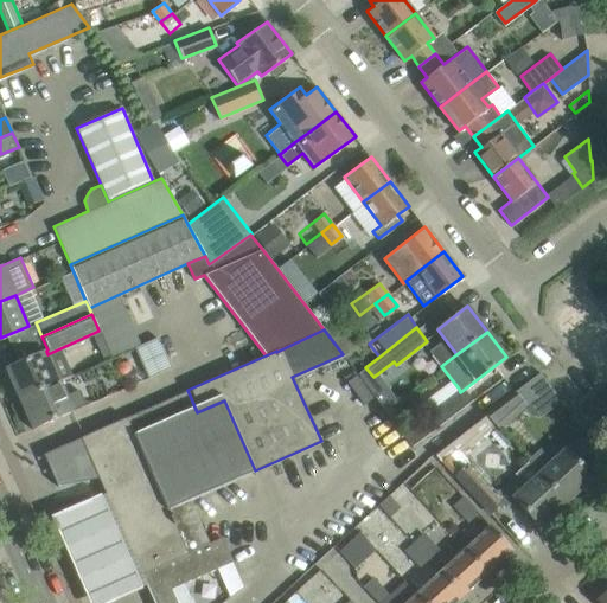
[(59,380),(48,354),(46,351),(5,369),(19,398),(59,380)]
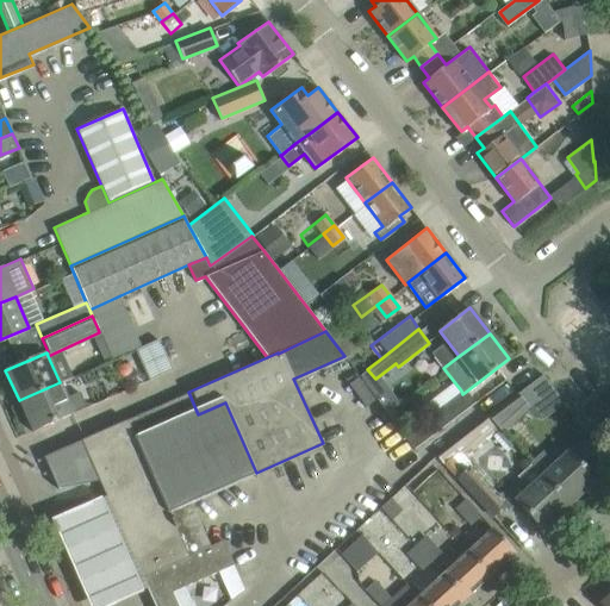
[(79,391),(66,397),(60,382),(19,400),(32,430),(86,406),(79,391)]
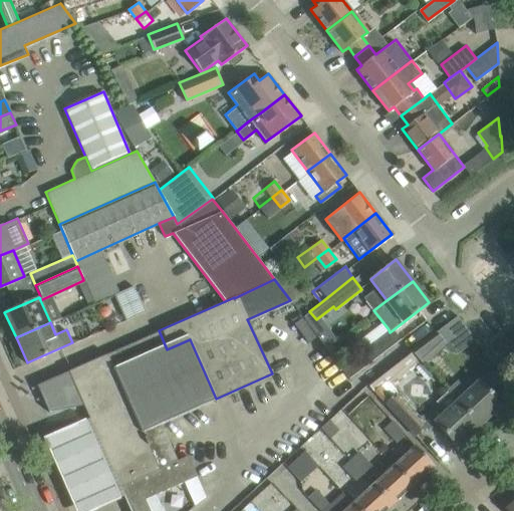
[(400,338),(394,329),(390,332),(389,329),(364,347),(367,350),(342,368),(349,377),(400,338)]
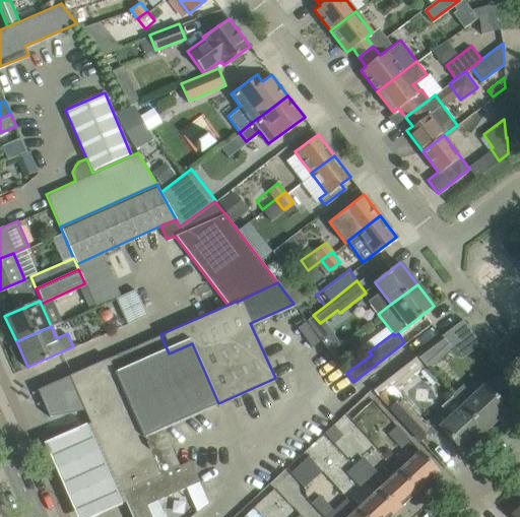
[(218,403),(192,343),(169,353),(160,334),(37,389),(49,415),(88,408),(124,489),(179,465),(163,429),(218,403)]
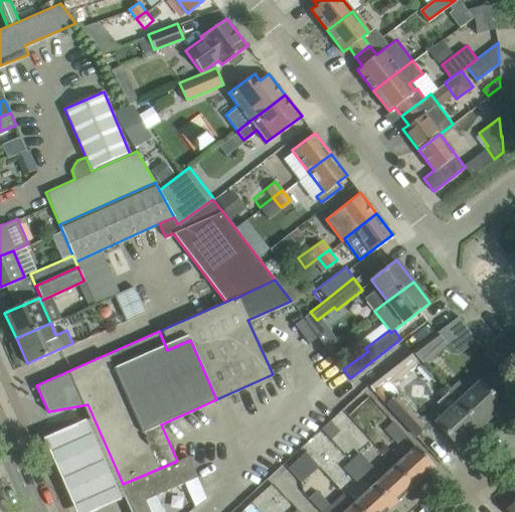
[(436,332),(410,350),(416,356),(422,363),(446,343),(436,332)]
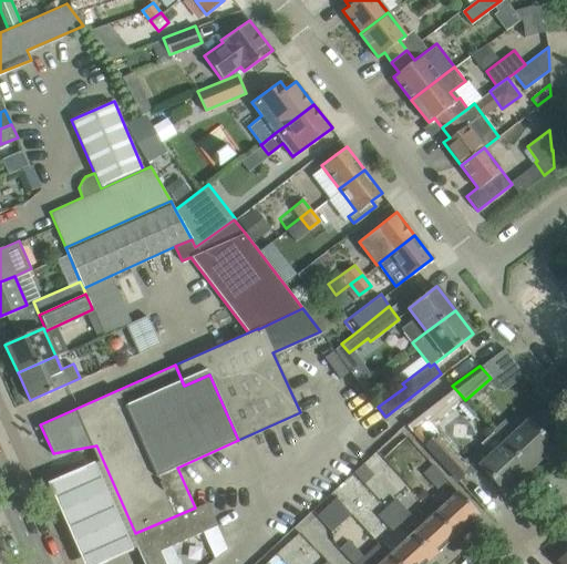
[(470,468),(461,459),(437,432),(435,434),(423,420),(459,392),(452,386),(405,421),(412,428),(410,430),(425,444),(456,479),(470,468)]
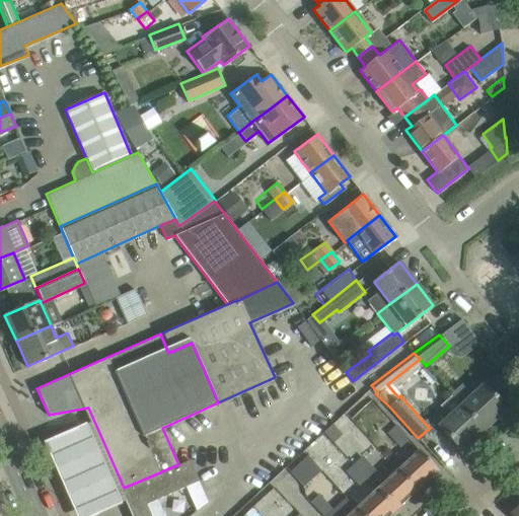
[(484,428),(506,408),(494,394),(510,380),(501,368),(471,394),(461,383),(451,393),(462,404),(461,404),(484,428)]
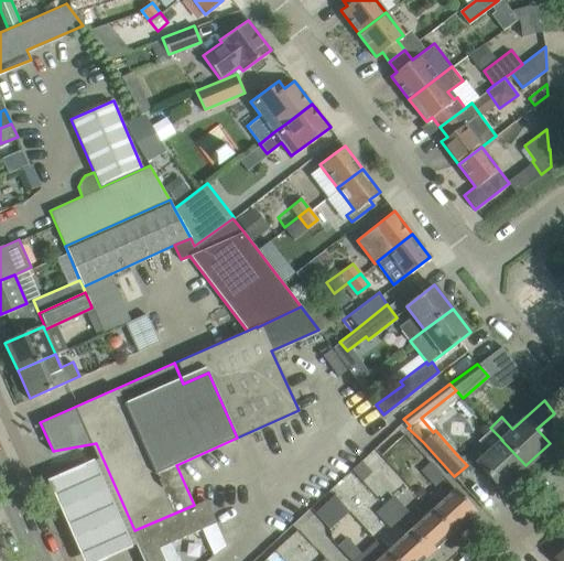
[(525,465),(501,440),(488,452),(480,444),(469,454),(458,456),(467,465),(470,468),(477,463),(500,488),(525,465)]
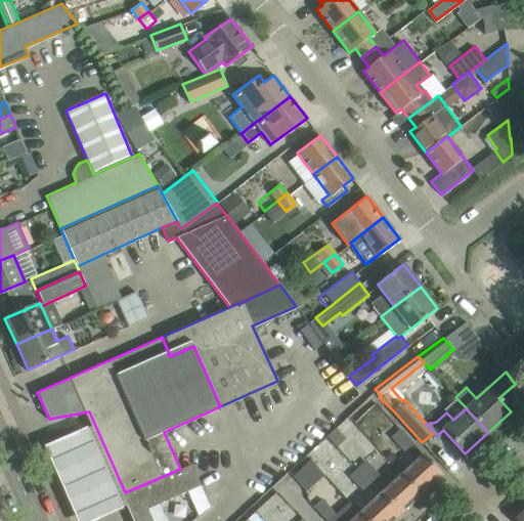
[(336,445),(353,429),(348,423),(352,419),(347,414),(343,418),(344,419),(326,435),(336,445)]
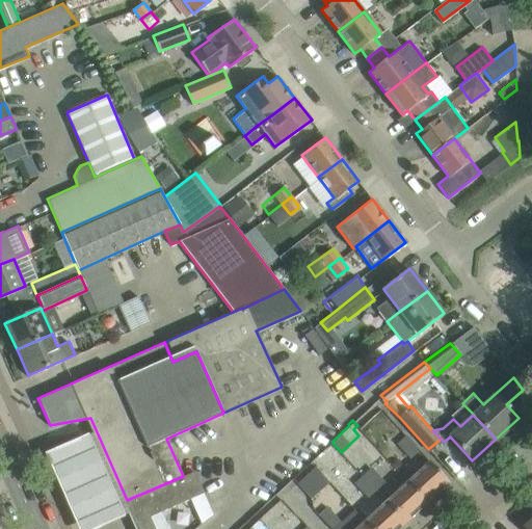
[(125,508),(87,431),(45,452),(82,528),(125,508)]
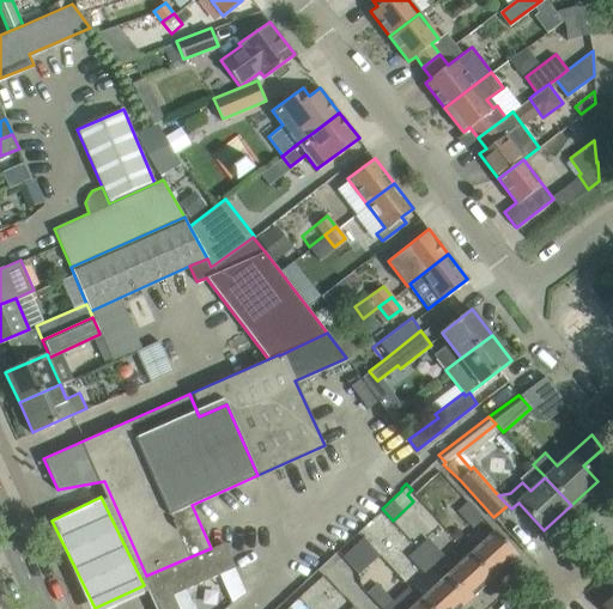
[(483,516),(467,499),(457,509),(472,525),(483,516)]
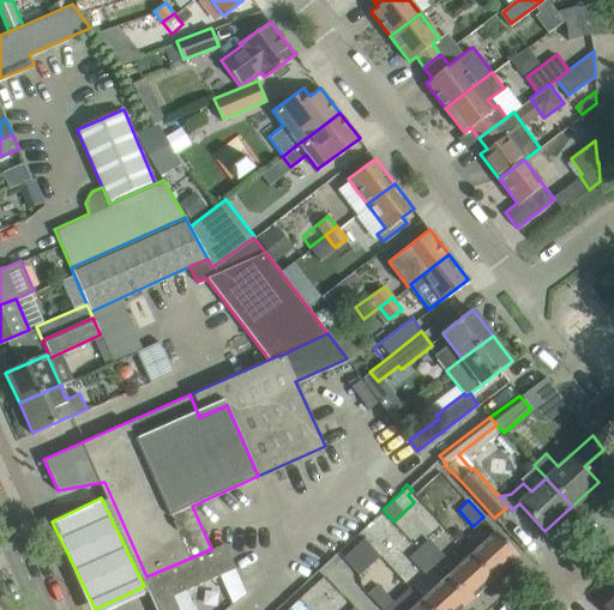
[(493,578),(518,555),(494,530),(470,553),(493,578)]
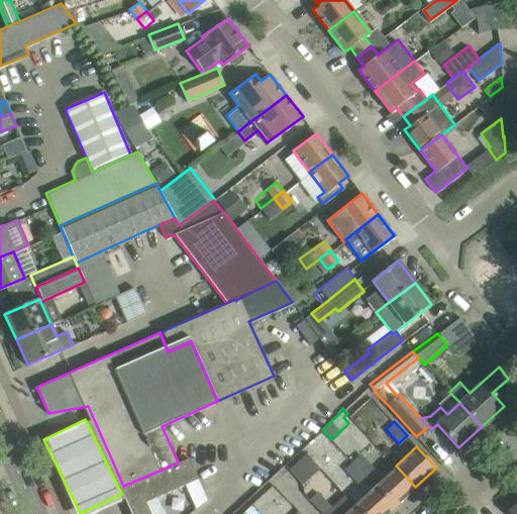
[(374,468),(358,451),(350,458),(365,475),(374,468)]
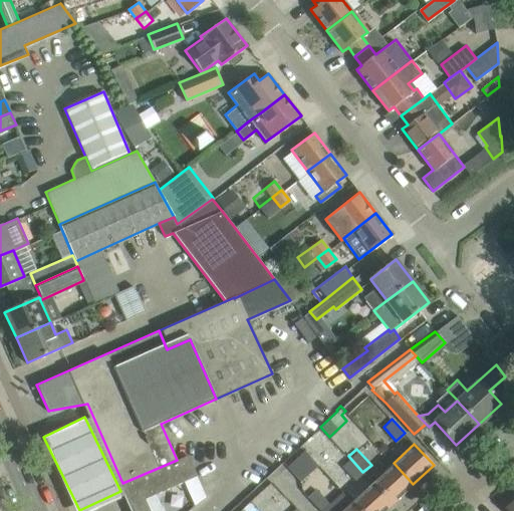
[(304,450),(287,466),(301,481),(318,465),(304,450)]
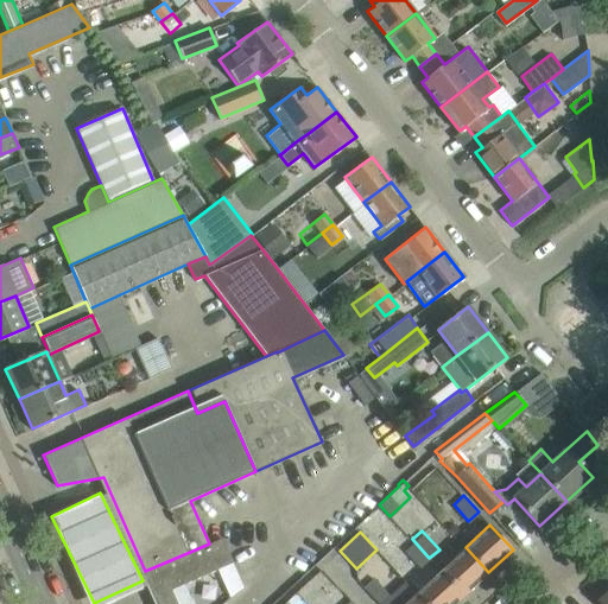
[(222,538),(209,544),(145,571),(140,573),(153,603),(192,603),(184,583),(233,561),(222,538)]
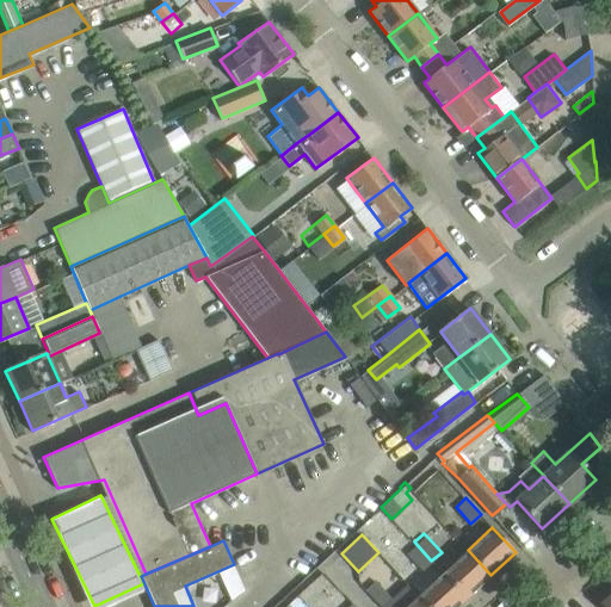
[(431,561),(414,542),(405,551),(421,570),(431,561)]
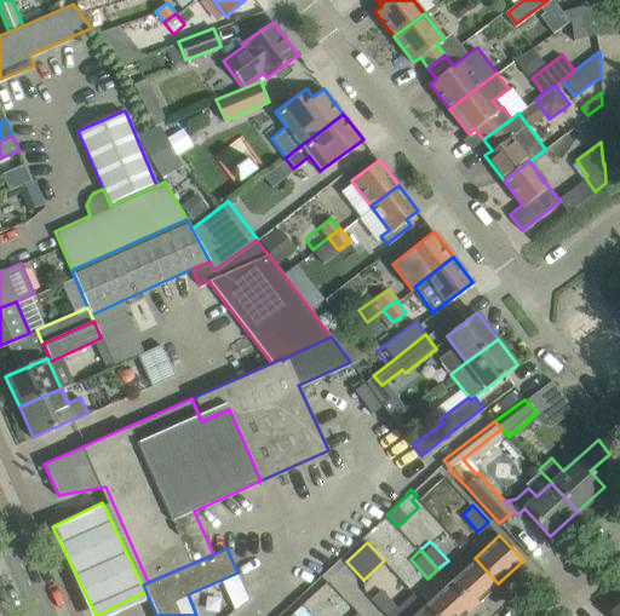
[(475,558),(464,568),(453,556),(448,560),(437,569),(449,581),(472,608),(498,583),(475,558)]
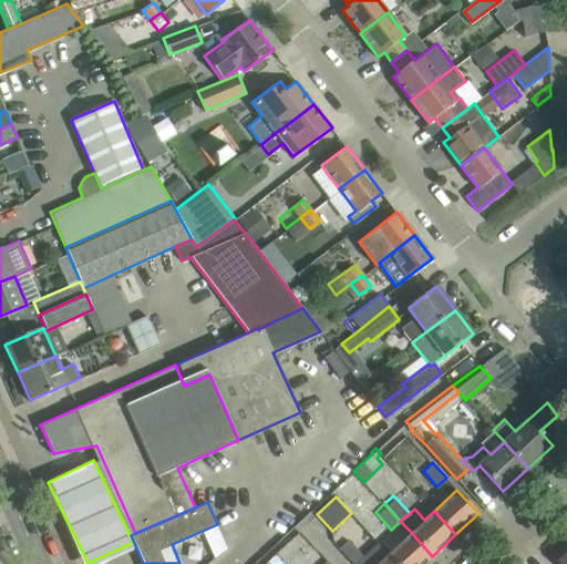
[(300,531),(290,540),(299,549),(308,540),(300,531)]
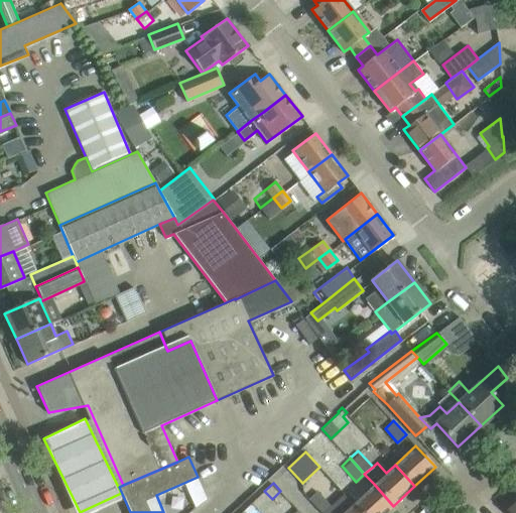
[(361,512),(385,512),(393,506),(374,484),(353,504),(361,512)]
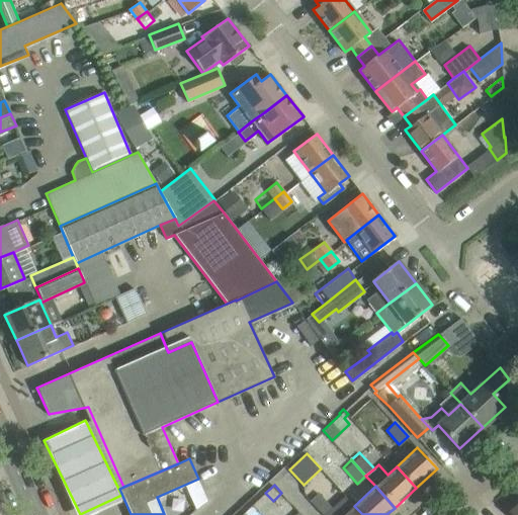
[(332,507),(330,505),(318,492),(310,500),(324,514),(332,507)]
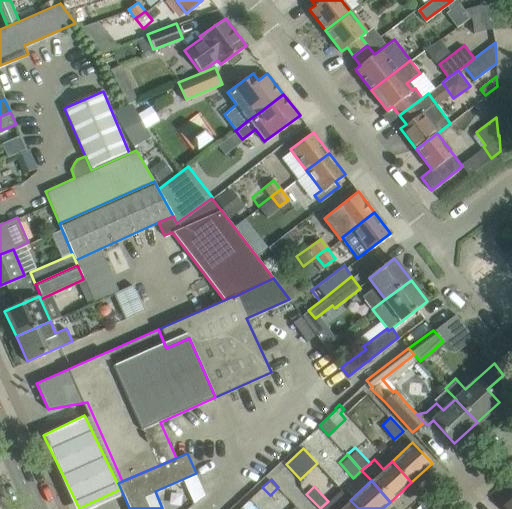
[(511,508),(511,497),(503,506),(505,508),(511,508)]
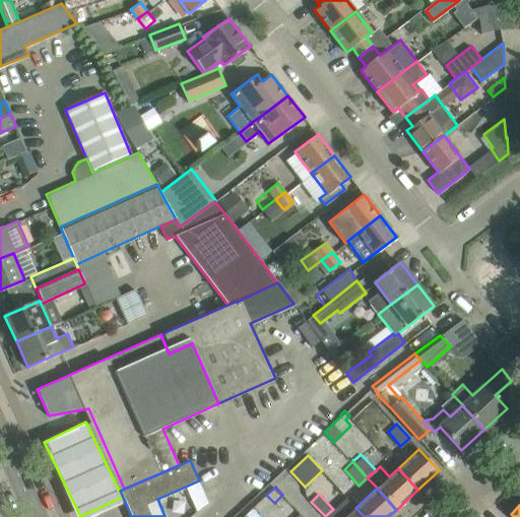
[(364,516),(355,508),(346,516),(344,516),(364,516)]
